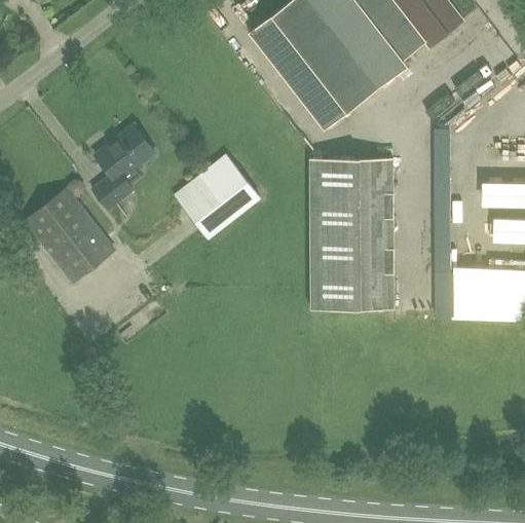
[(400,57),(421,40),(391,0),(291,0),(247,35),(323,132),(407,66),(400,57)]
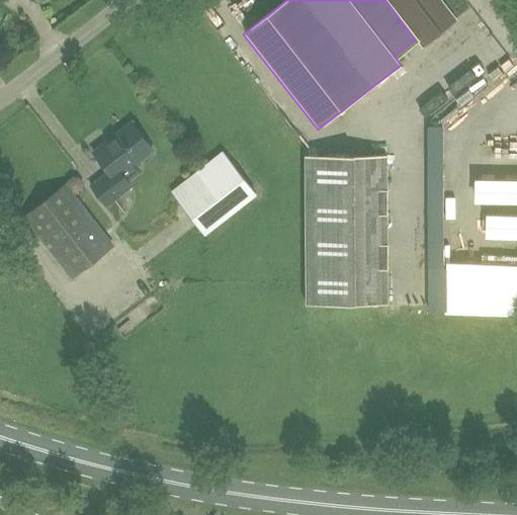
[(385,0),(415,39),(422,49),(455,22),(437,0),(385,0)]
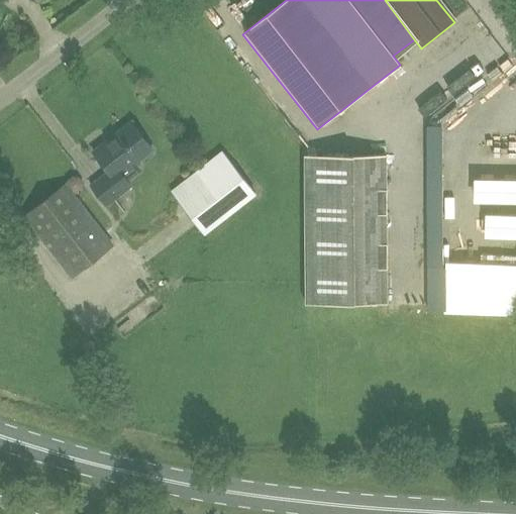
[(254,20),(255,17),(254,14),(253,11),(251,9),(249,8),(246,7),(243,7),(240,8),(238,9),(236,11),(235,14),(235,17),(235,20),(236,22),(238,24),(240,26),(243,27),(246,27),(249,26),(251,24),(253,22),(254,20)]
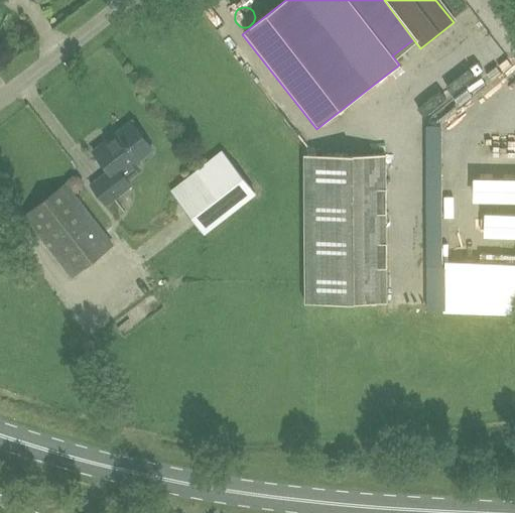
[(401,72),(412,92),(429,84),(418,62),(401,72)]
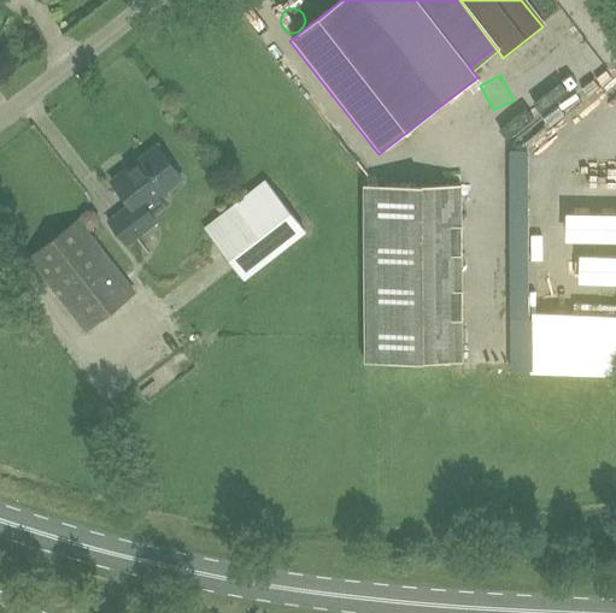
[(145,211),(182,182),(156,149),(110,184),(129,208),(107,224),(125,248),(156,224),(145,211)]
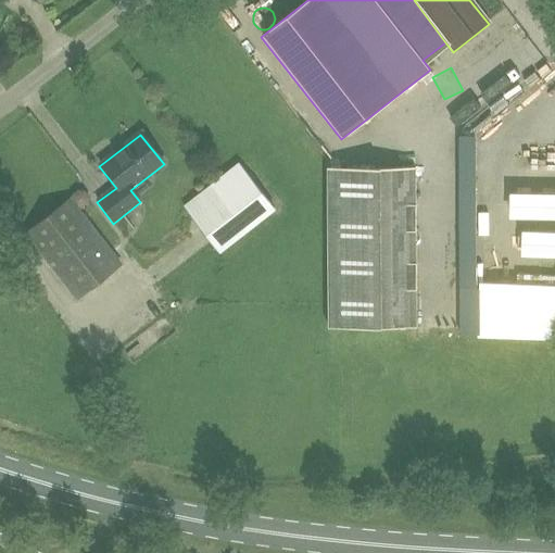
[(541,190),(541,160),(518,160),(518,190),(541,190)]
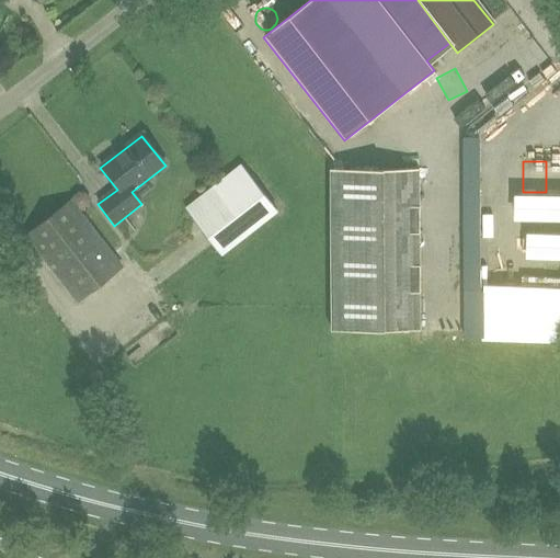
[(223,257),(277,213),(241,168),(186,212),(223,257)]
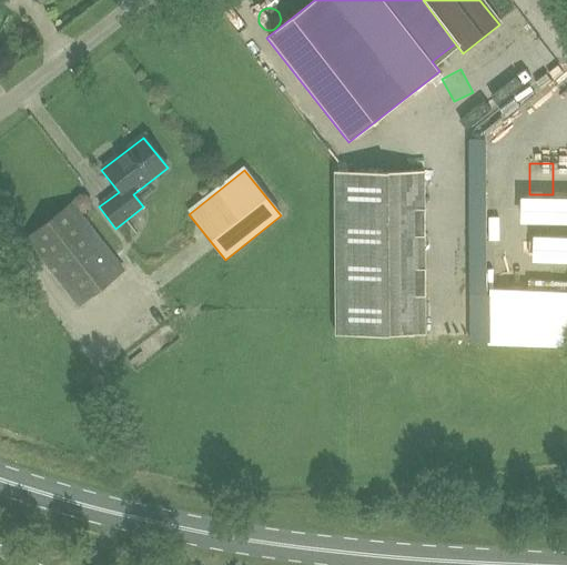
[(424,335),(423,173),(334,174),(334,336),(424,335)]
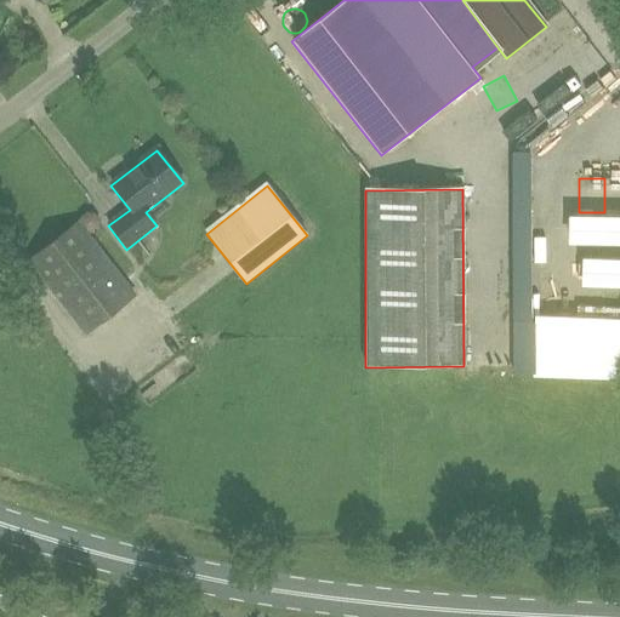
[(551,215),(551,241),(570,241),(572,215),(551,215)]
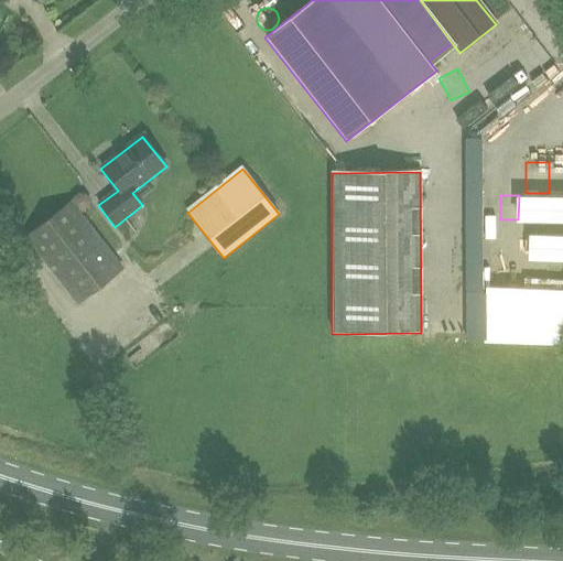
[(78,304),(121,271),(69,205),(26,238),(78,304)]
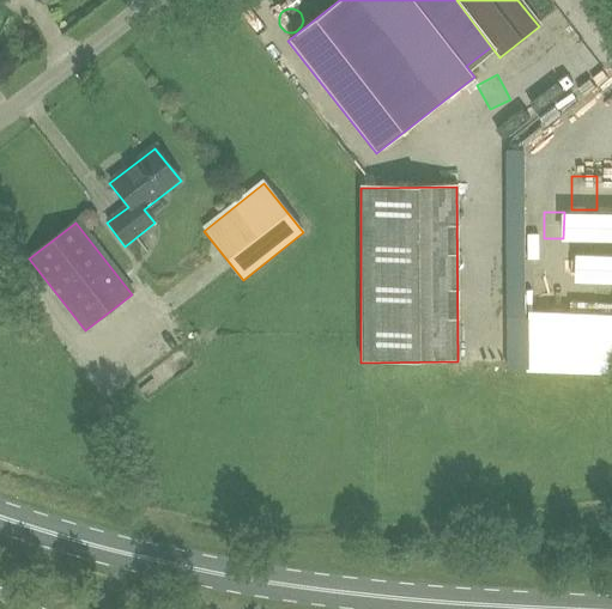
[(565,287),(580,288),(583,253),(552,249),(550,274),(567,275),(565,287)]
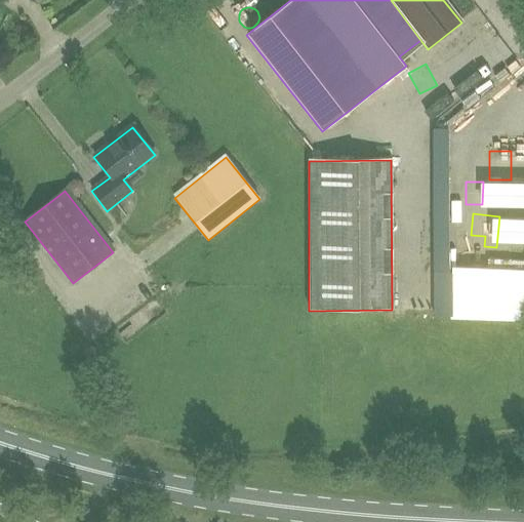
[(438,224),(439,245),(466,243),(465,214),(448,214),(448,224),(438,224)]
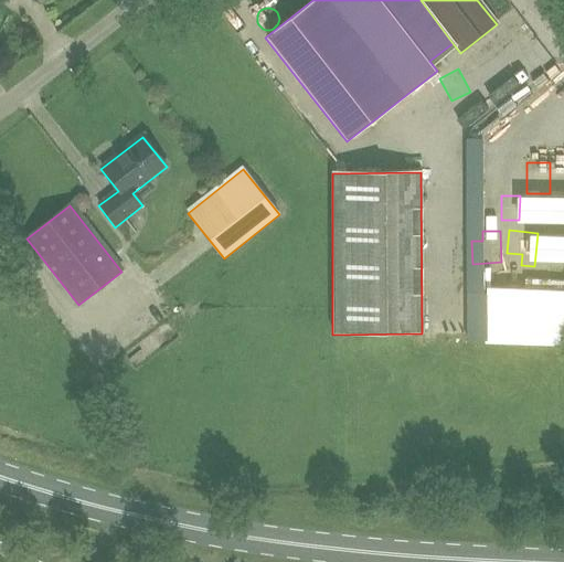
[(493,341),(493,328),(465,328),(465,341),(493,341)]
